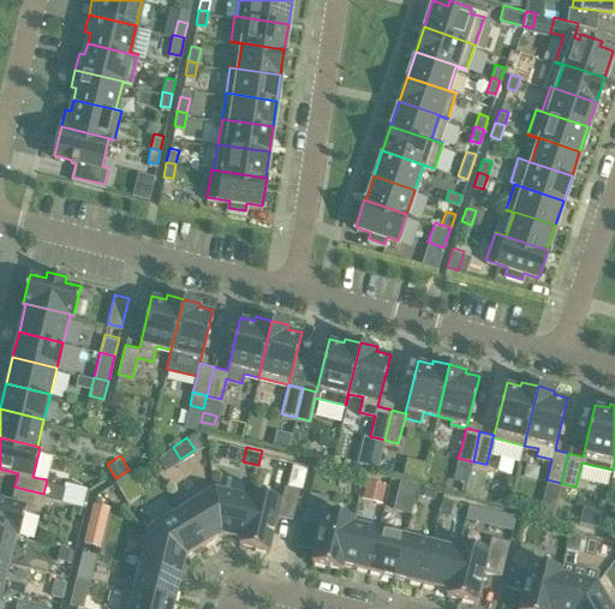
[(132,470),(115,479),(127,500),(143,491),(132,470)]
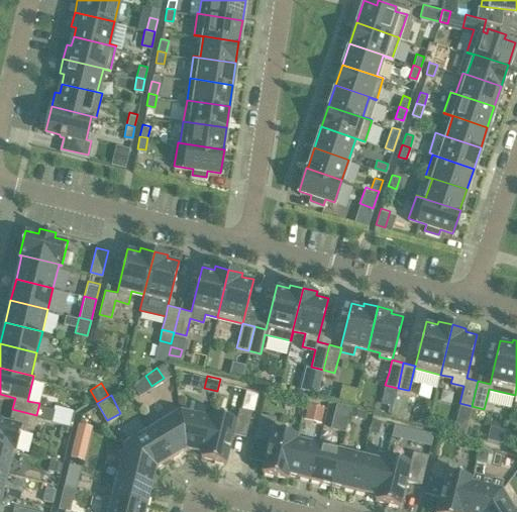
[(324,404),(308,401),(304,416),(321,420),(324,404)]
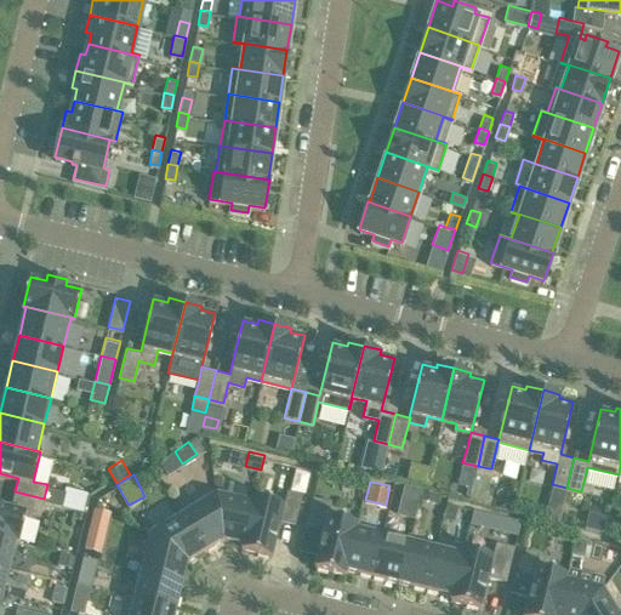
[(422,485),(404,482),(400,495),(406,496),(403,507),(416,511),(420,496),(422,485)]
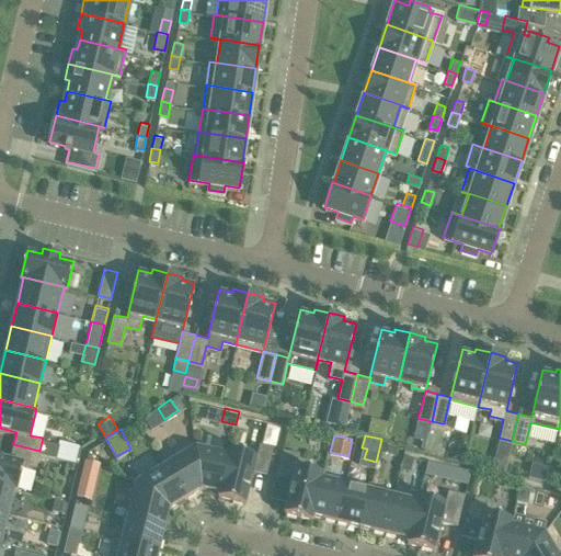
[(59,438),(56,455),(75,460),(79,442),(59,438)]
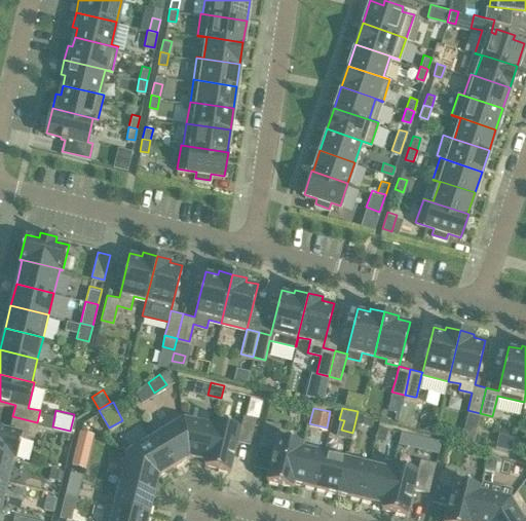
[(467,410),(464,423),(477,426),(480,413),(467,410)]
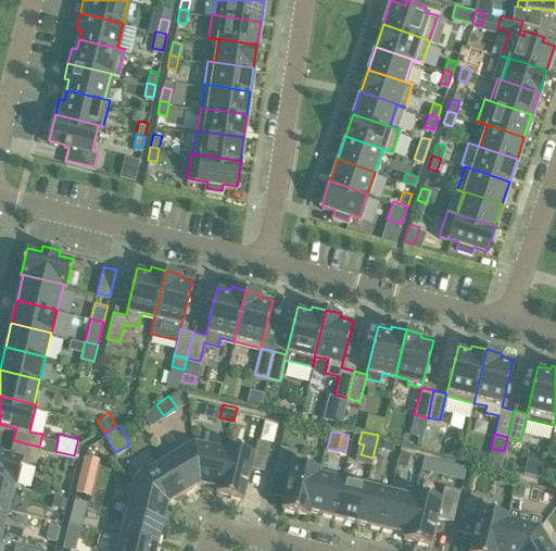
[(378,435),(376,445),(393,449),(395,439),(378,435)]
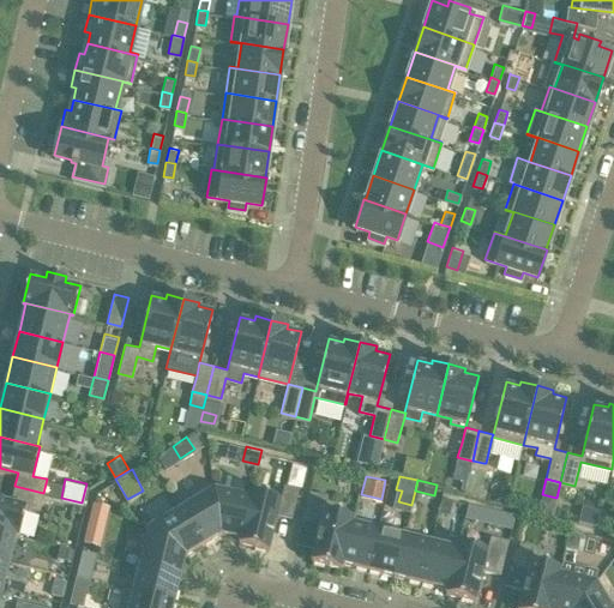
[(292,516),(299,487),(283,483),(280,498),(252,491),(239,541),(269,548),(277,513),(292,516)]
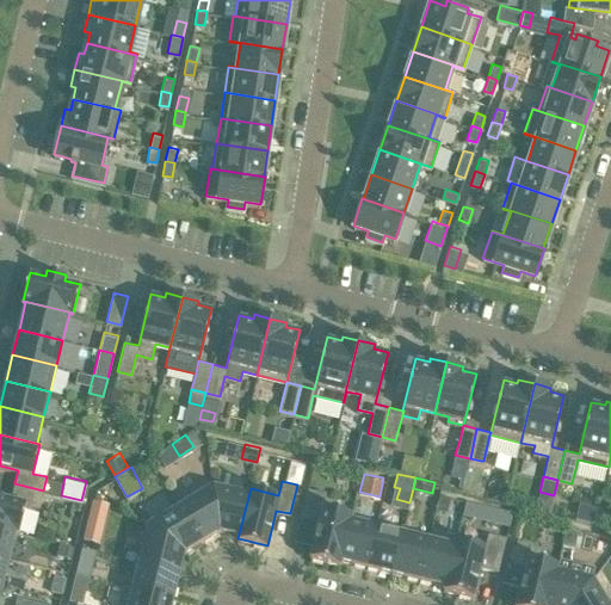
[(43,491),(14,483),(11,498),(0,494),(0,525),(19,530),(26,501),(39,505),(43,491)]
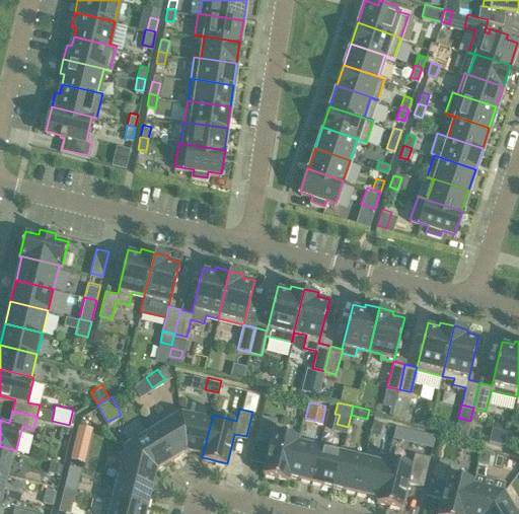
[(152,428),(171,458),(187,449),(180,411),(152,428)]
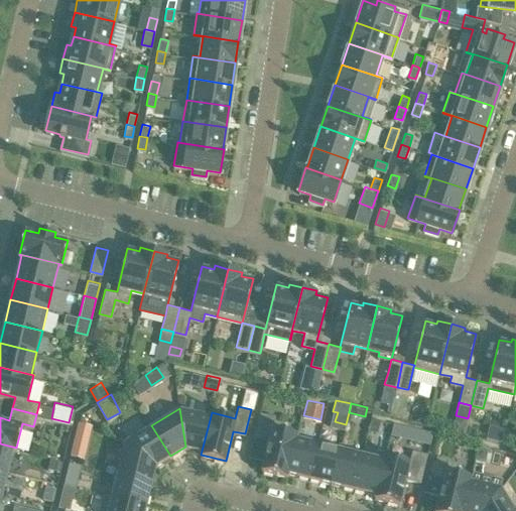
[(201,455),(212,412),(211,412),(210,416),(179,408),(185,446),(202,451),(201,455)]
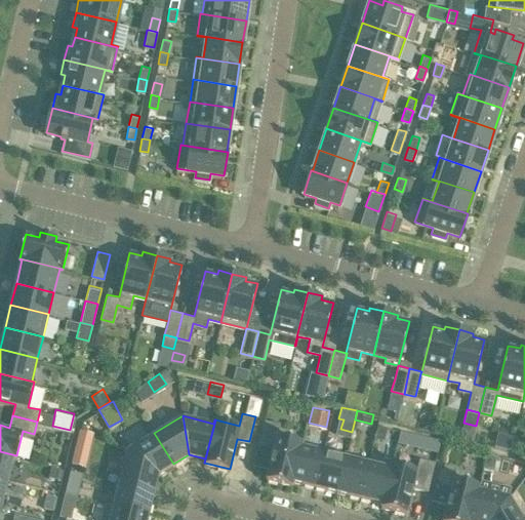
[(265,418),(258,444),(274,447),(266,477),(290,483),(301,440),(277,434),(280,423),(265,418)]
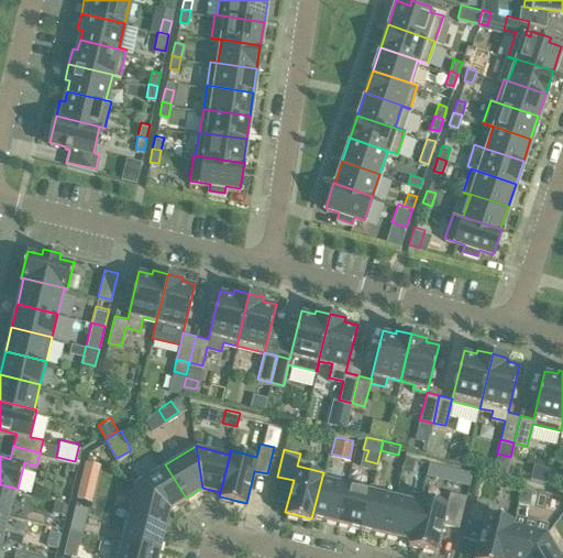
[(415,457),(412,457),(405,455),(401,468),(412,470),(415,457)]
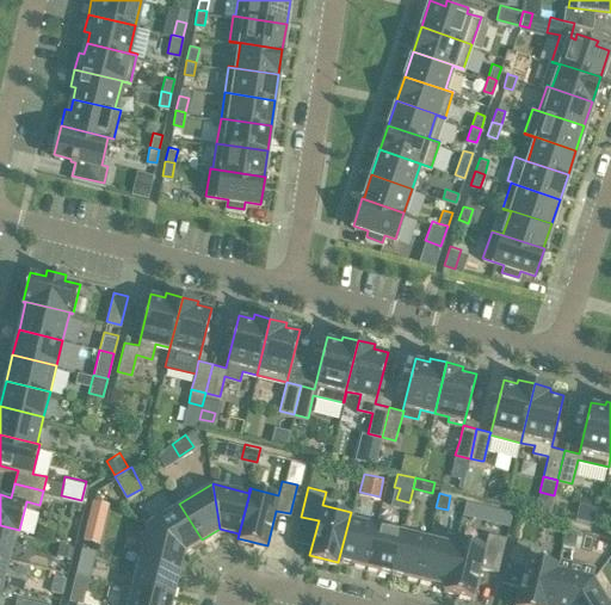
[(93,497),(86,524),(103,528),(109,500),(93,497)]
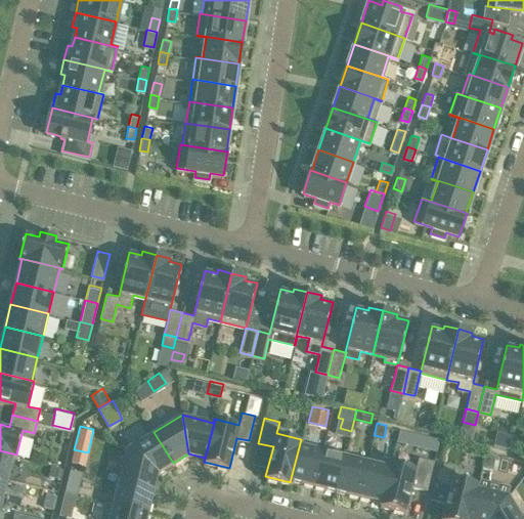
[(173,463),(154,432),(126,449),(158,472),(173,463)]
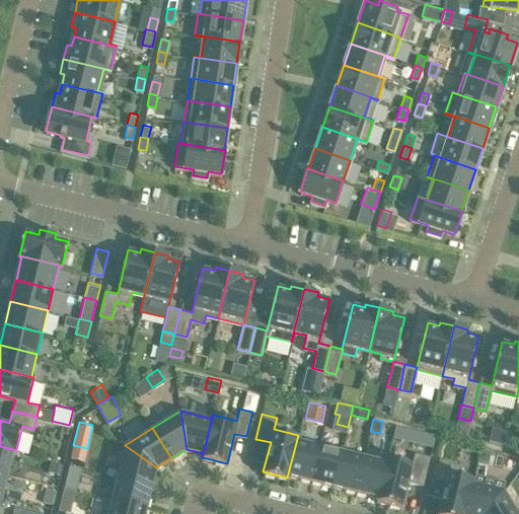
[(298,435),(287,478),(288,479),(289,474),(311,480),(319,445),(298,439),(299,436),(298,435)]
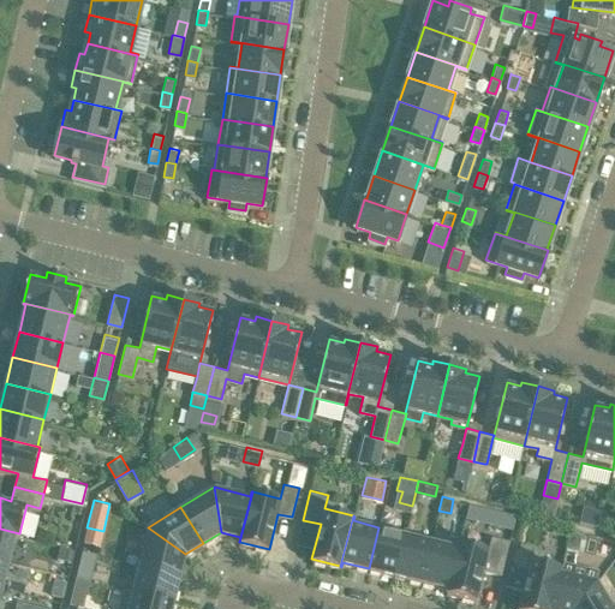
[(138,569),(179,580),(185,554),(148,527),(138,569)]
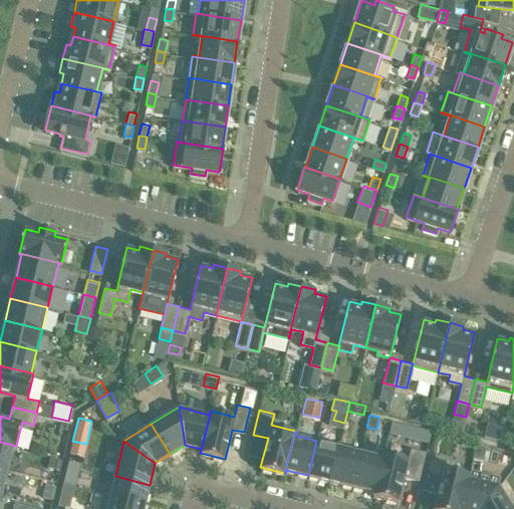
[(316,441),(308,475),(330,480),(338,446),(316,441)]
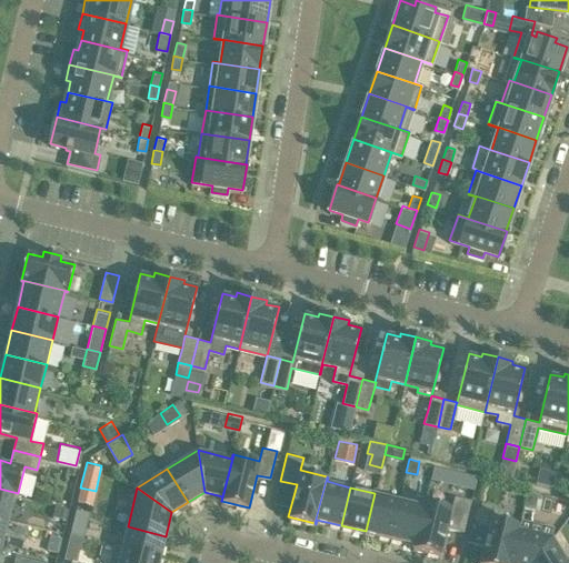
[(18,493),(0,489),(0,516),(8,519),(15,494),(18,494),(18,493)]
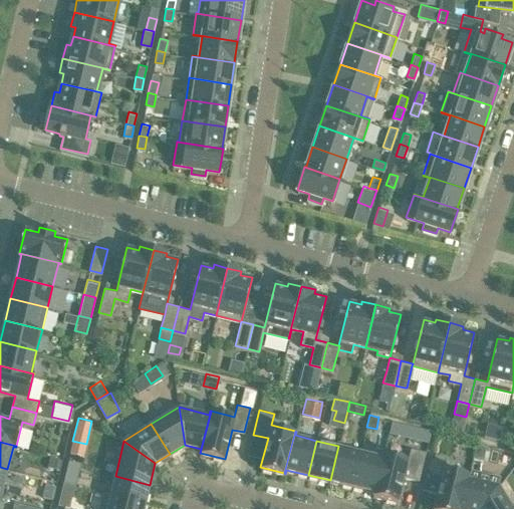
[(477,443),(474,457),(484,460),(488,445),(477,443)]
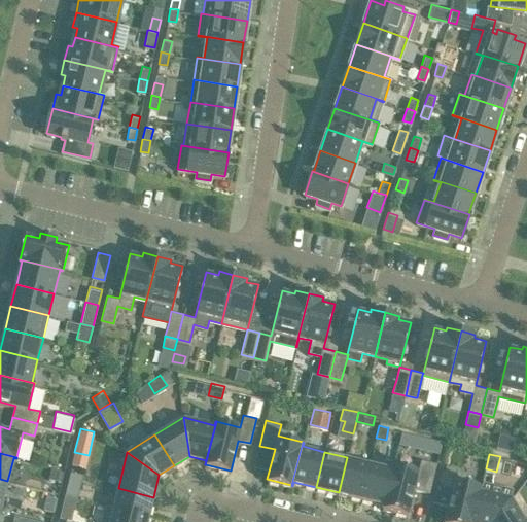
[(347,457),(339,492),(360,498),(370,462),(347,457)]
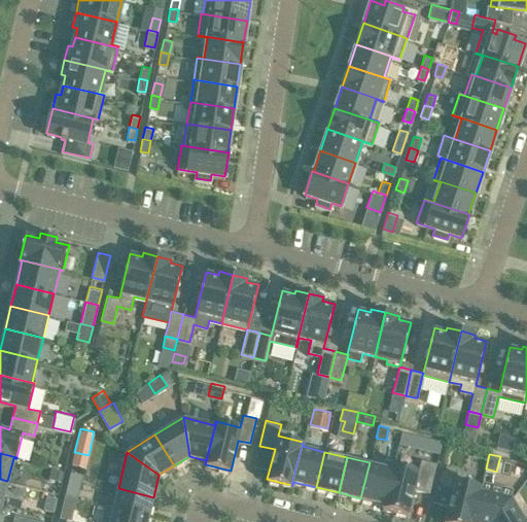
[(429,491),(436,462),(421,458),(418,471),(393,464),(383,508),(408,514),(414,488),(429,491)]
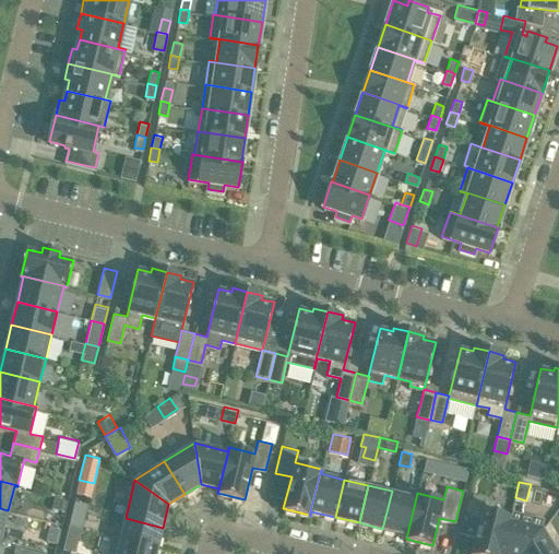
[(406,539),(417,493),(416,493),(415,497),(392,491),(382,529),(406,534),(405,539),(406,539)]
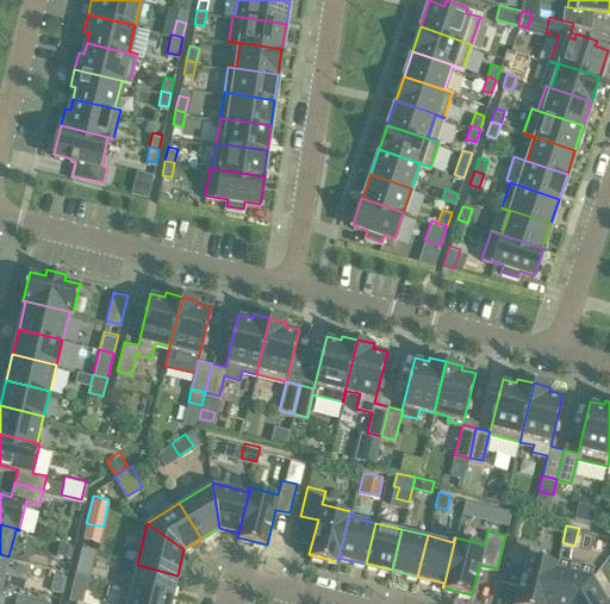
[(516,537),(509,567),(523,571),(514,603),(545,603),(555,562),(527,555),(530,541),(516,537)]
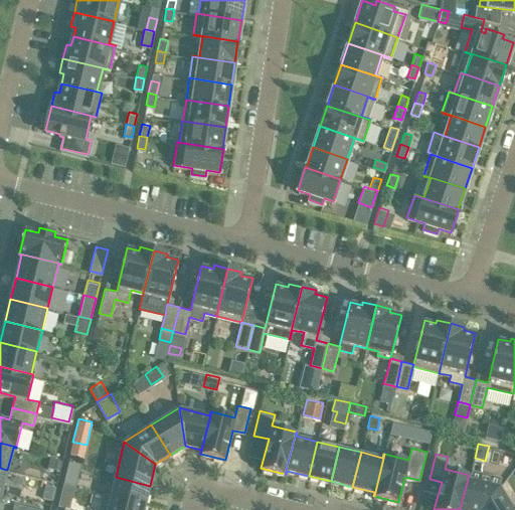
[(62,459),(53,457),(51,467),(59,469),(62,459)]
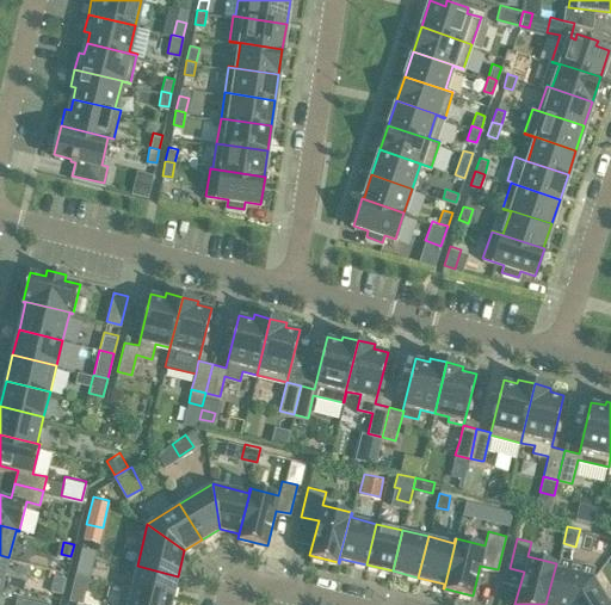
[(97,549),(81,545),(78,559),(75,572),(90,575),(91,575),(97,549)]
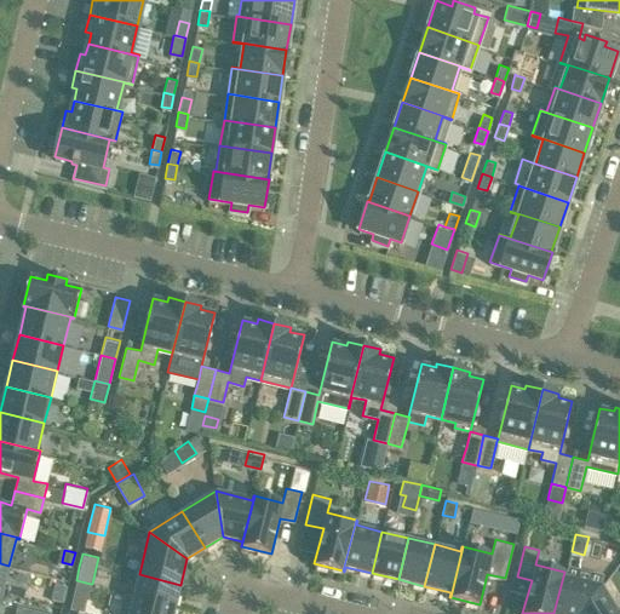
[(564,572),(554,613),(579,613),(601,585),(564,577),(566,572),(564,572)]
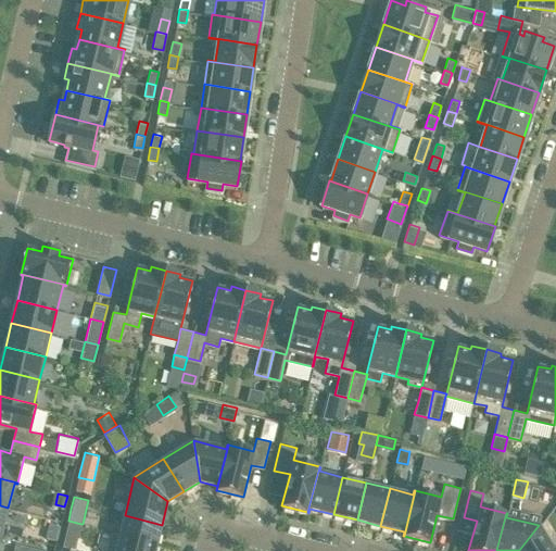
[(119,538),(156,547),(162,525),(125,515),(119,538)]
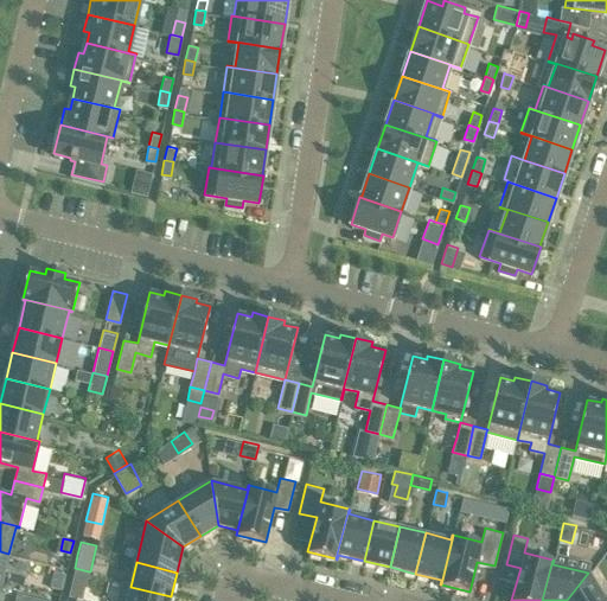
[(65,571),(55,568),(50,584),(62,587),(65,571)]
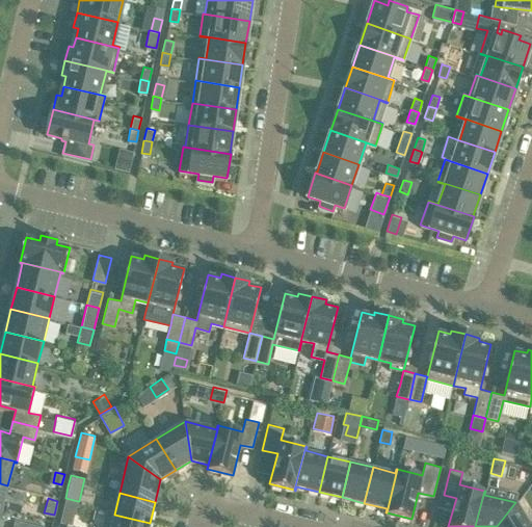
[(65,498),(59,524),(71,526),(73,526),(74,524),(72,523),(78,501),(65,498)]
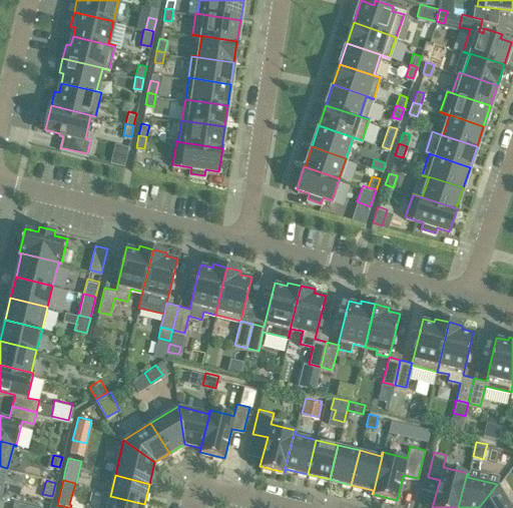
[(511,507),(497,484),(479,507),(511,507)]
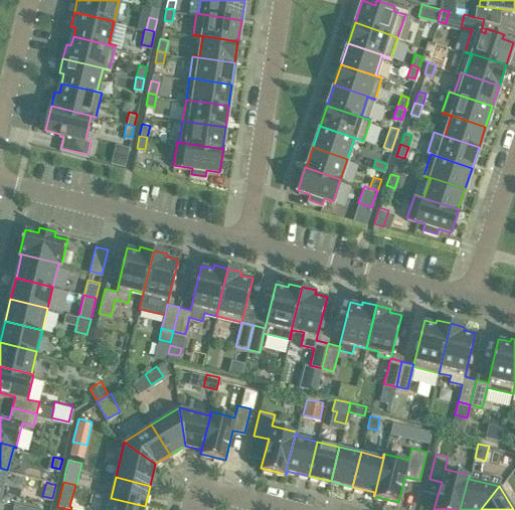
[(107,509),(143,509),(145,506),(111,498),(107,509)]
